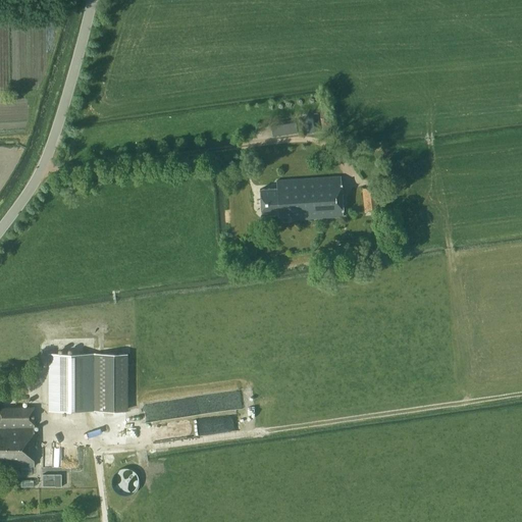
[(298,133),(296,122),(271,125),(272,136),(298,133)]
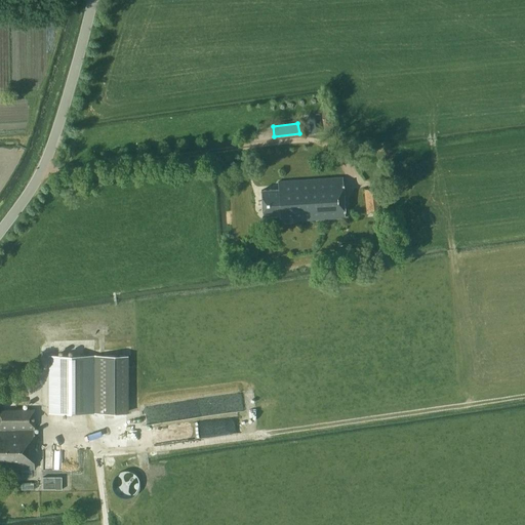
[(345,218),(342,177),(278,182),(278,189),(261,190),(264,216),(280,215),(280,218),(292,217),(293,221),(345,218)]
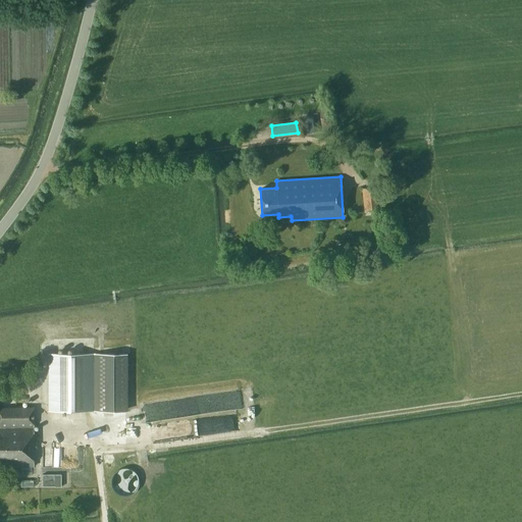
[(378,211),(376,187),(362,189),(364,213),(378,211)]
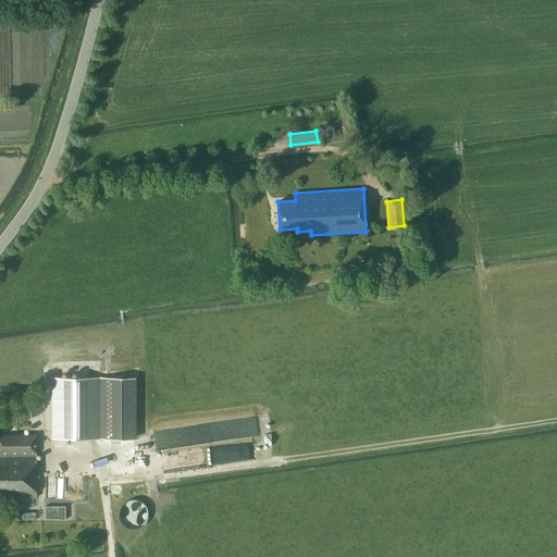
[(137,437),(136,376),(100,378),(51,378),(52,438),(137,437)]
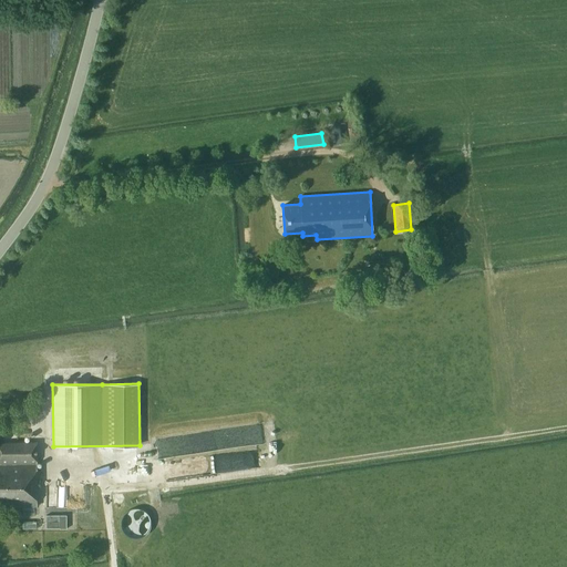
[(0,506),(37,506),(37,443),(0,442),(0,506)]
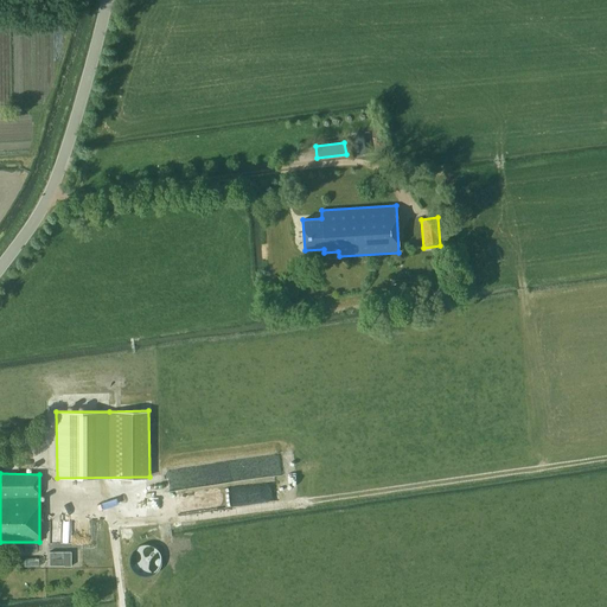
[(71,566),(71,551),(50,551),(50,566),(71,566)]
